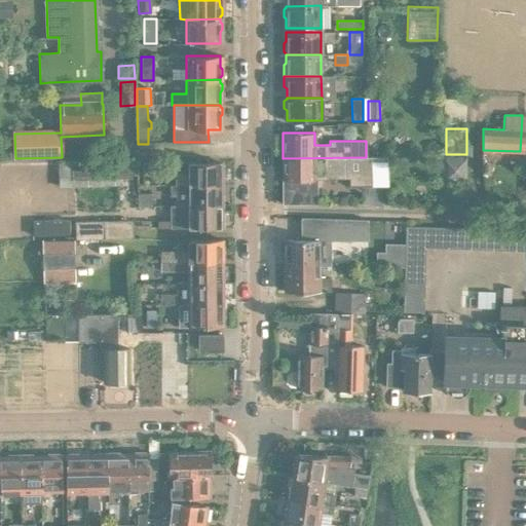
[(386,171),(386,157),(366,157),(283,158),(283,202),(315,202),(315,192),(321,192),(321,179),(331,179),(331,178),(349,178),(349,184),(349,186),(371,186),(371,171),(386,171)]
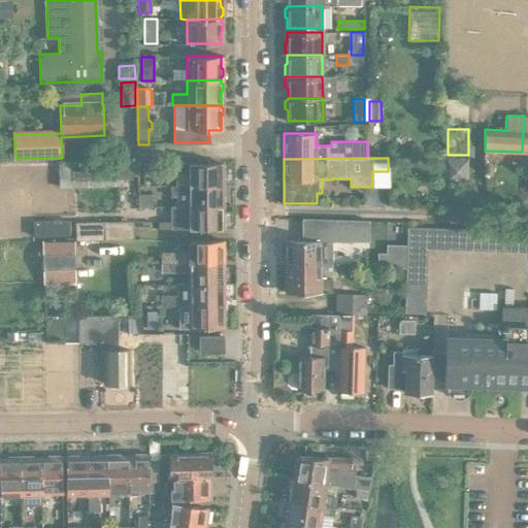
[(116,162),(71,162),(71,179),(71,182),(121,180),(133,179),(133,161),(116,162)]
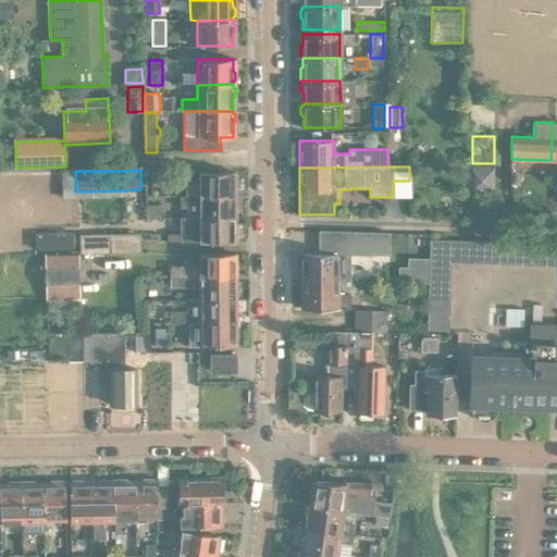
[(234,175),(234,172),(199,172),(199,185),(185,185),(185,196),(234,196),(234,187),(236,184),(236,178),(234,175)]
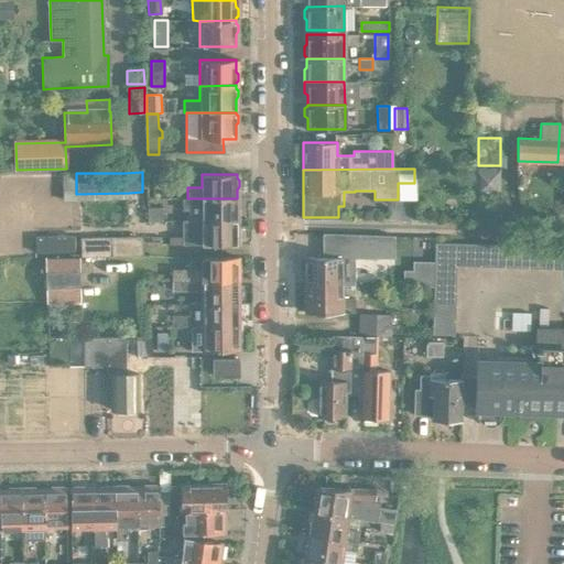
[(166,185),(166,175),(152,175),(152,185),(166,185)]
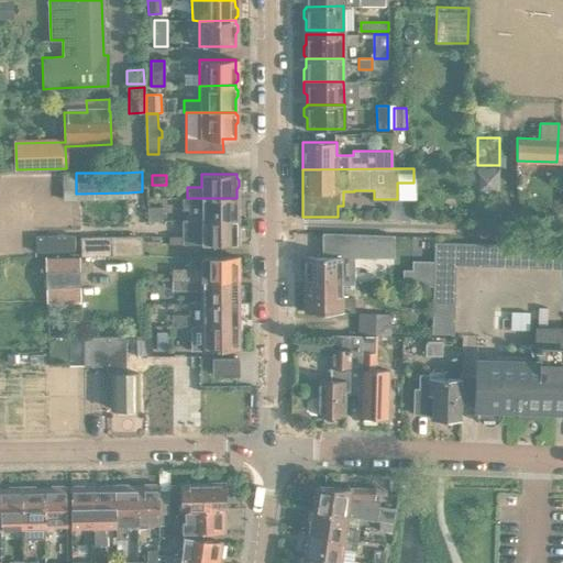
[(239,208),(236,206),(236,198),(187,198),(181,198),(181,210),(189,210),(189,220),(236,220),(236,217),(239,213),(239,208)]
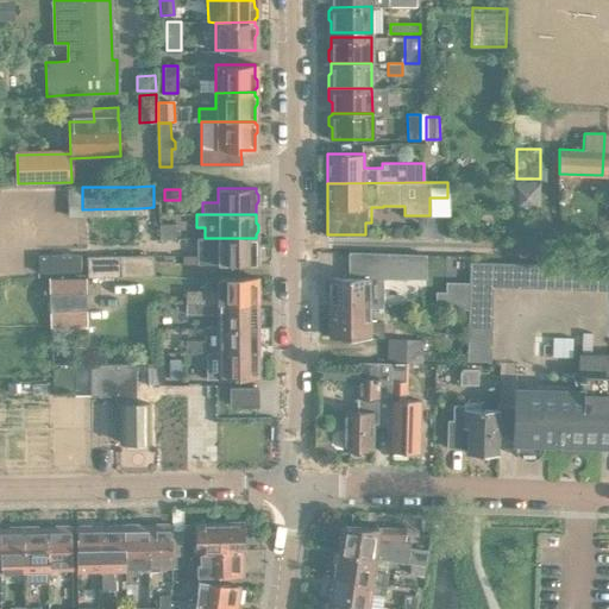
[(175,239),(175,225),(159,225),(159,239),(175,239)]
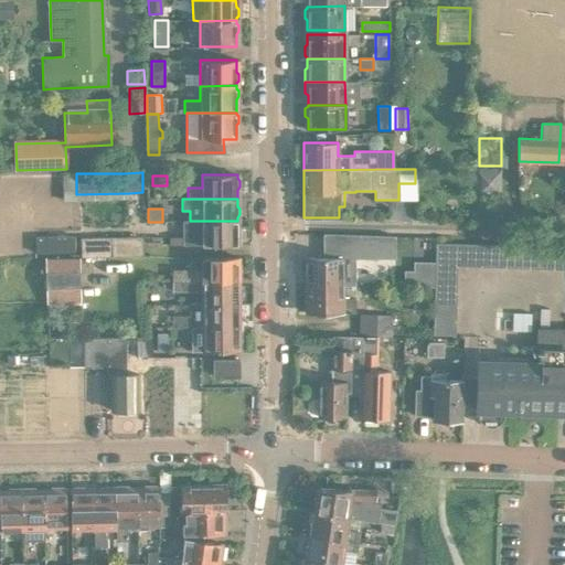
[(240,227),(237,224),(237,221),(190,221),(182,221),(182,237),(170,237),(170,244),(182,244),(182,245),(236,244),(237,244),(237,235),(240,233),(240,227)]
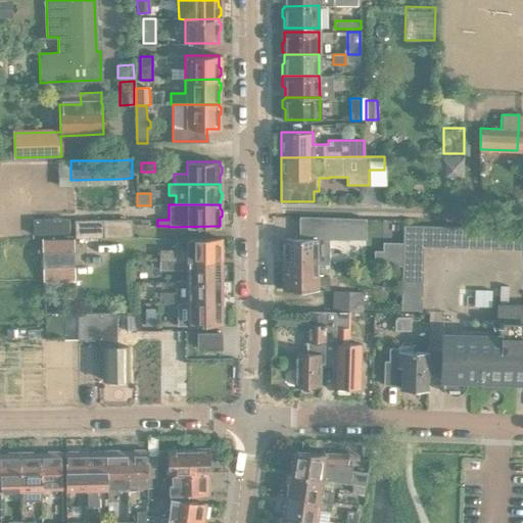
[(34,217),(34,231),(70,231),(70,216),(34,217)]
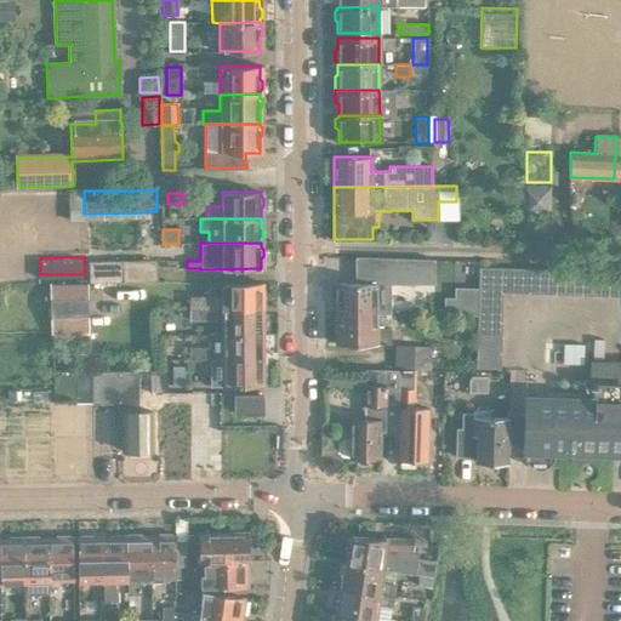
[(336,289),(334,289),(334,301),(336,301),(336,313),(375,312),(389,313),(388,283),(433,283),(433,258),(354,256),(354,283),(336,283),(336,289)]
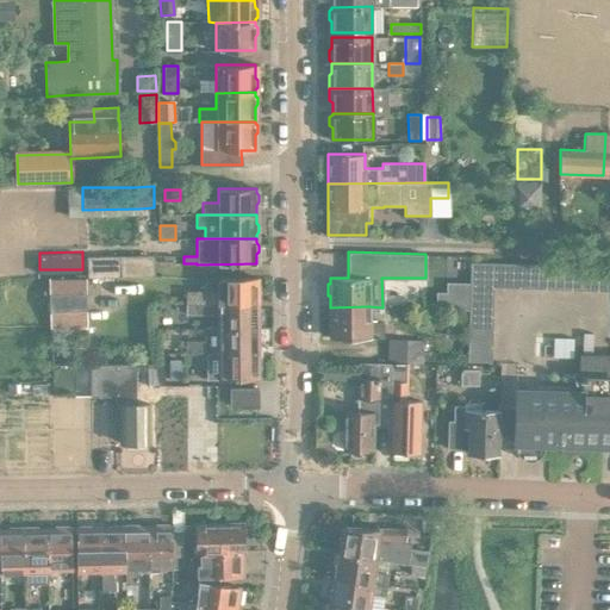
[(87,278),(154,275),(154,261),(153,259),(150,257),(148,256),(85,257),(85,259),(86,259),(87,278)]
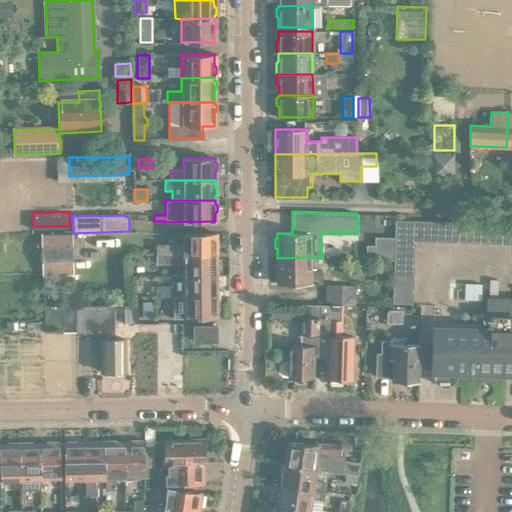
[(511,224),(395,220),(394,252),(414,253),(414,241),(511,245),(511,224)]
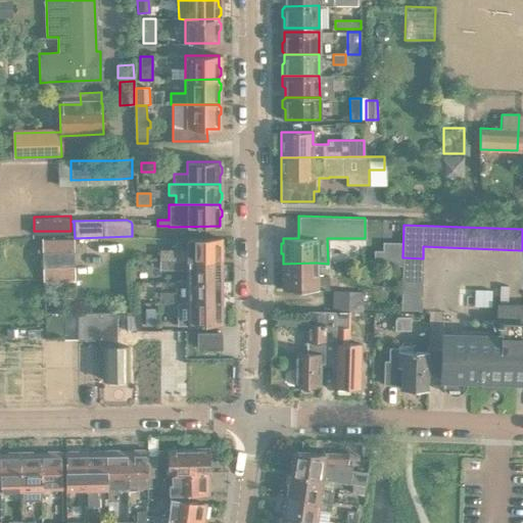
[(160,249),(160,260),(221,260),(221,252),(222,249),(222,244),(220,242),(220,238),(187,238),(187,249),(160,249)]
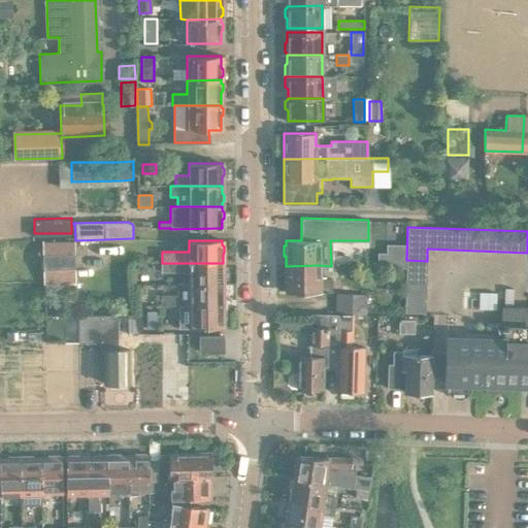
[(72,242),(42,242),(43,279),(73,279),(72,242)]
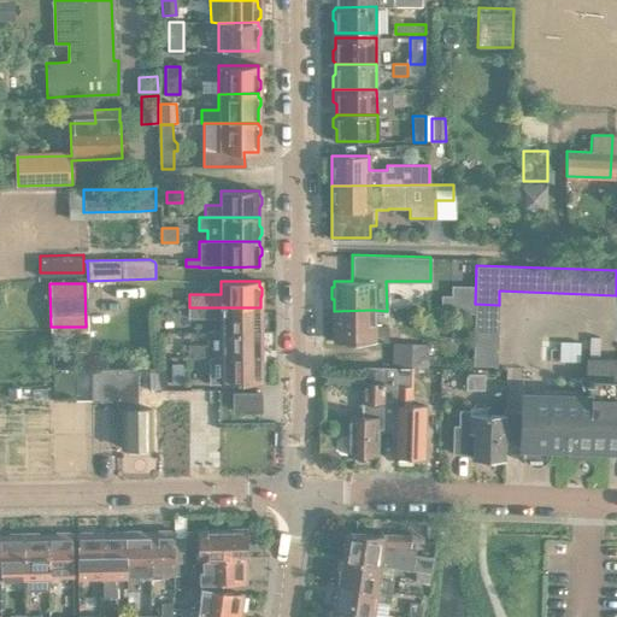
[(475,304),(475,287),(452,287),(452,297),(441,297),(440,312),(474,312),(475,304)]
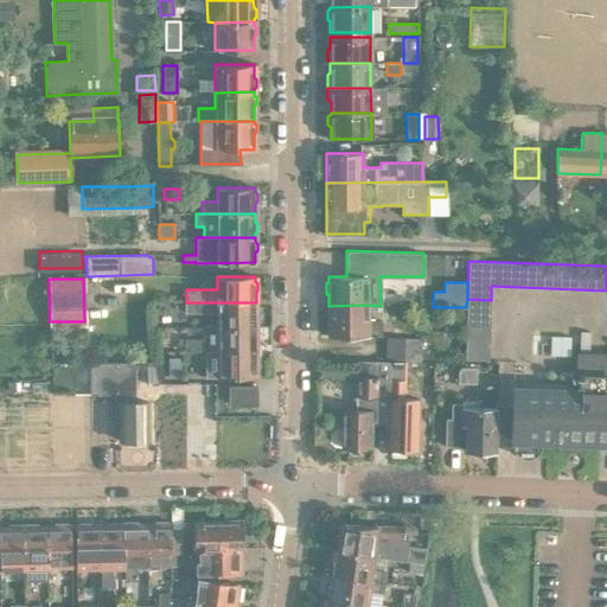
[(489,360),(491,300),(467,299),(465,359),(489,360)]
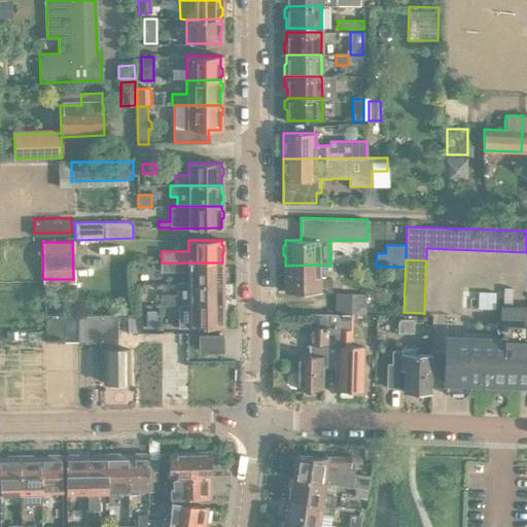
[(162,262),(161,262),(161,272),(188,272),(189,284),(222,283),(222,280),(224,278),(224,272),(222,270),(222,262),(162,262)]
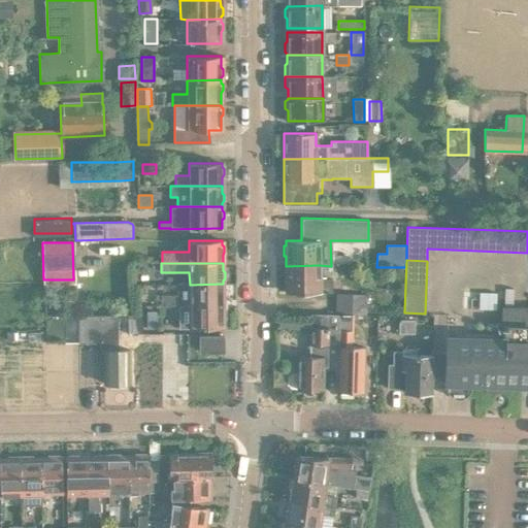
[(286,266),(284,266),(284,267),(286,267),(286,277),(285,279),(285,285),(286,287),(286,292),(331,292),(331,278),(319,279),(319,265),(286,266)]
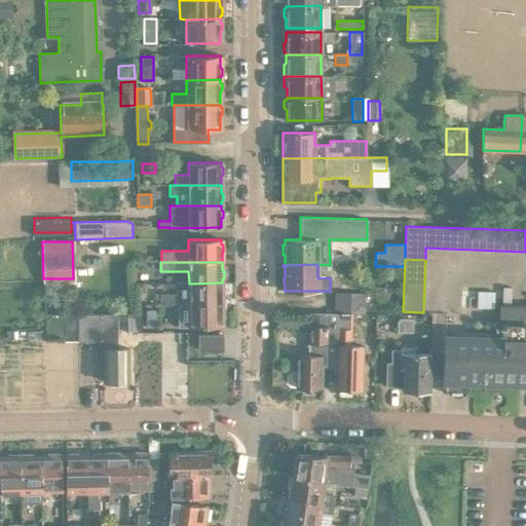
[(384,274),(384,290),(399,291),(400,275),(384,274)]
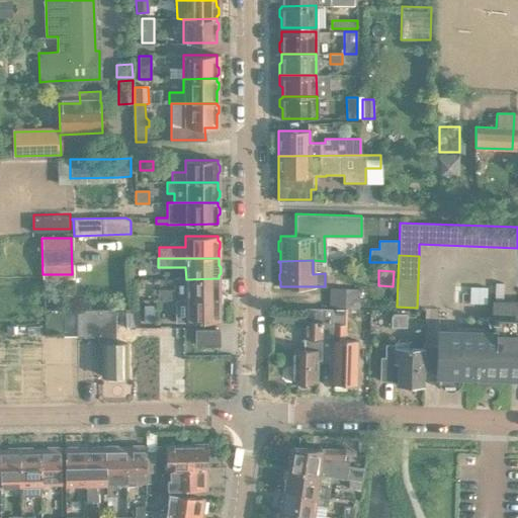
[(157,300),(162,300),(219,300),(219,292),(221,289),(221,284),(219,281),(219,278),(186,279),(173,279),(173,288),(157,289),(157,300)]
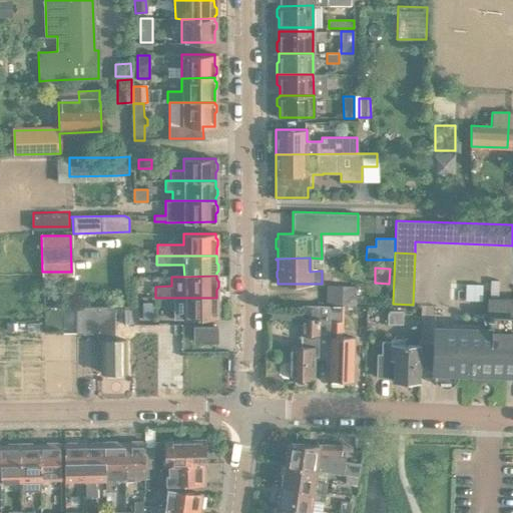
[(465,298),(482,299),(482,284),(466,283),(465,298)]
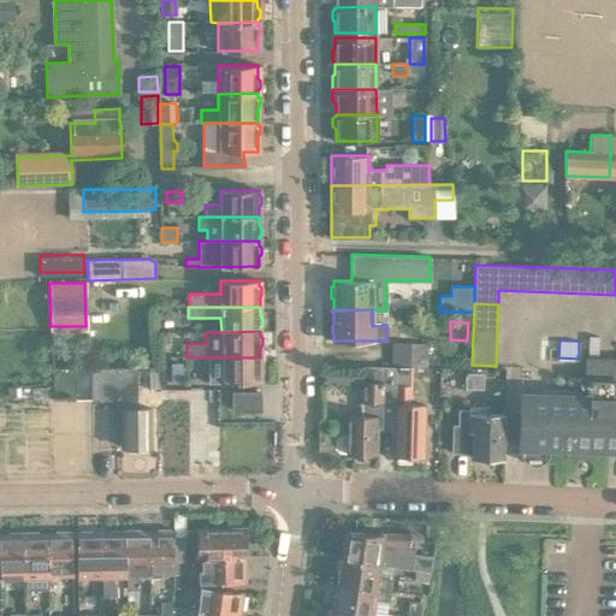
[(426,368),(427,344),(394,344),(394,367),(426,368)]
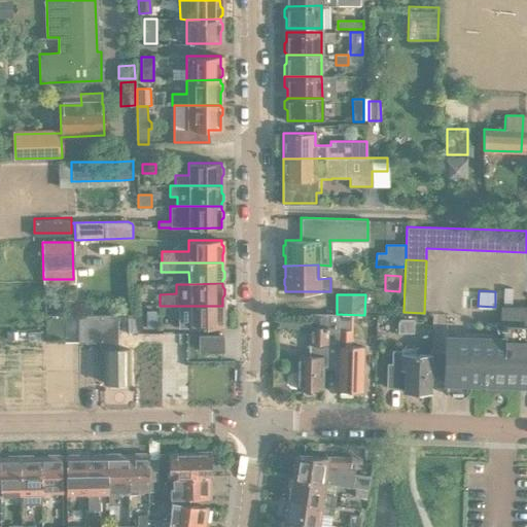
[(131,305),(121,305),(121,314),(131,314),(131,305)]
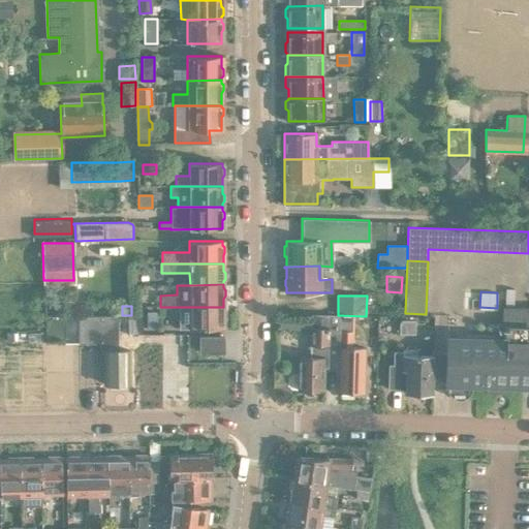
[(223,313),(223,307),(165,307),(165,315),(177,315),(190,315),(190,329),(223,328),(223,324),(225,321),(225,316),(223,313)]
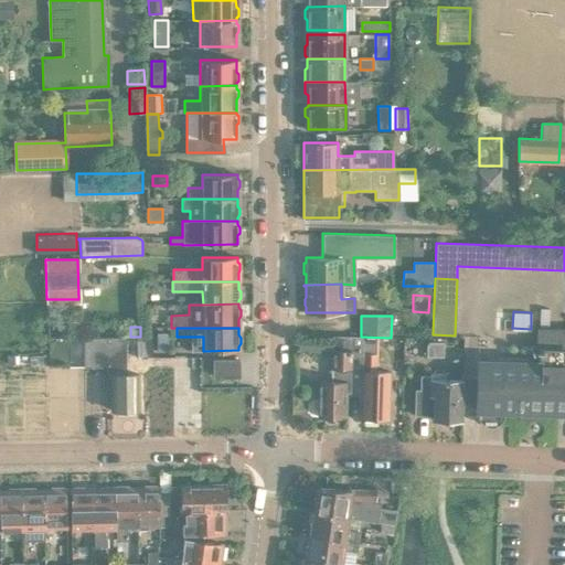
[(535,363),(478,361),(476,409),(564,412),(564,328),(536,328),(535,363)]
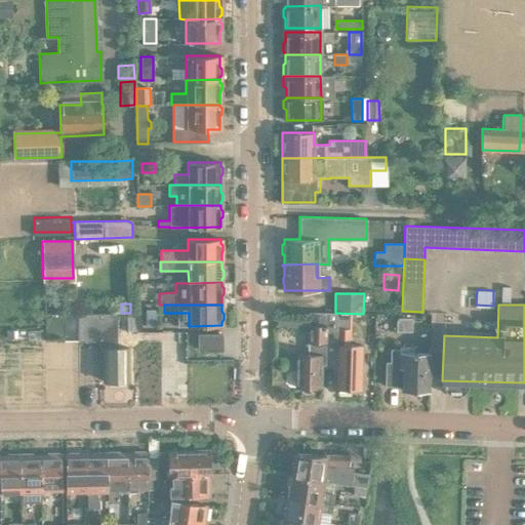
[(154,310),(146,310),(146,327),(154,327),(154,310)]
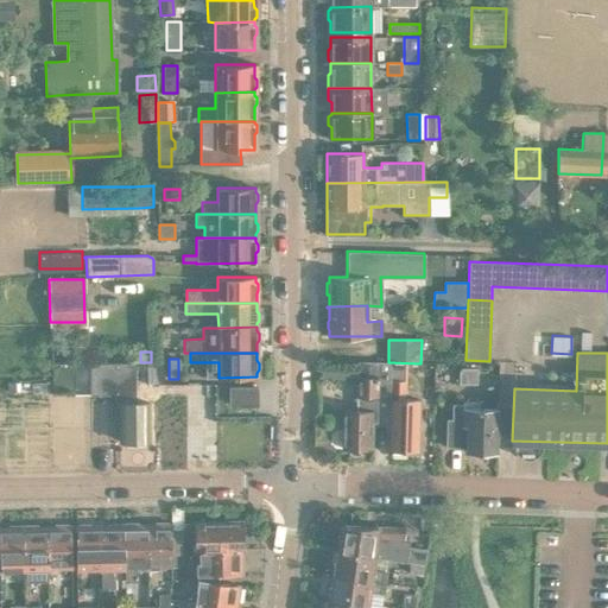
[(358,362),(323,361),(323,378),(358,378),(358,362)]
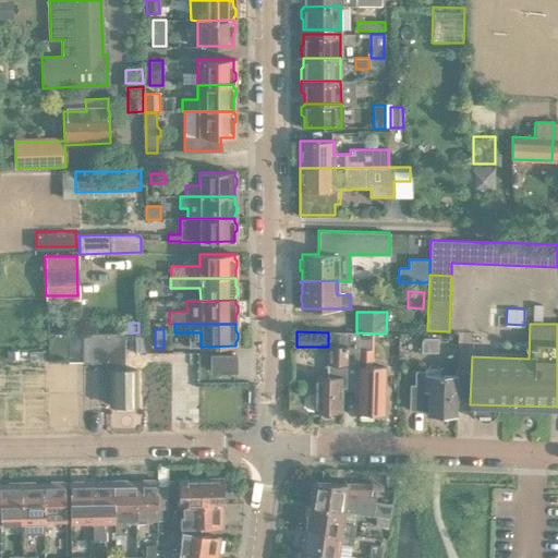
[(133,404),(136,404),(136,370),(124,370),(124,332),(82,334),(82,362),(105,362),(105,399),(110,399),(110,404),(120,404),(120,408),(133,408),(133,404)]
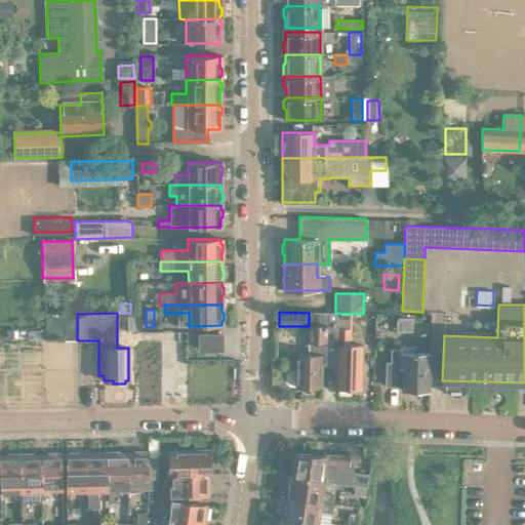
[(309,326),(309,355),(296,354),(295,387),(299,387),(300,390),(313,390),(313,387),(320,388),(321,365),(325,365),(325,342),(336,342),(337,313),(335,313),(309,313),(309,326)]
